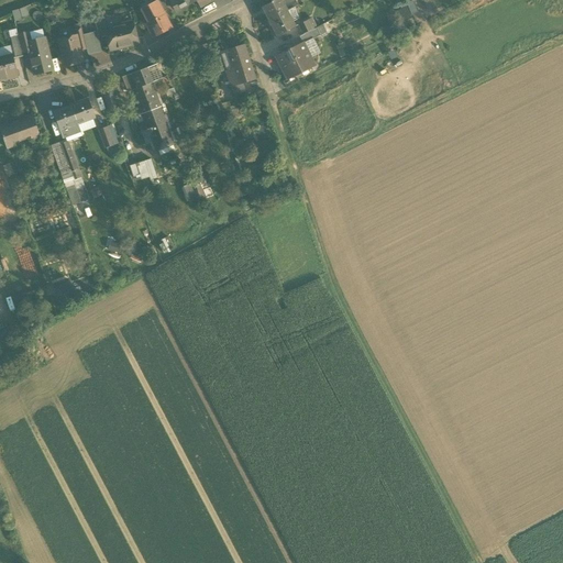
[(154,0),(156,3),(162,13),(167,10),(162,0),(154,0)]
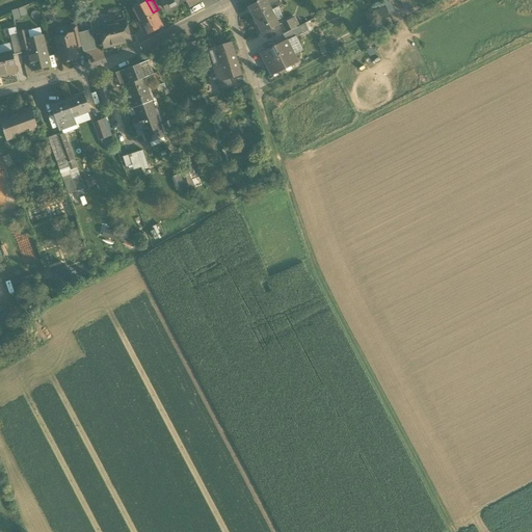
[(160,0),(166,11),(179,4),(177,0),(160,0)]
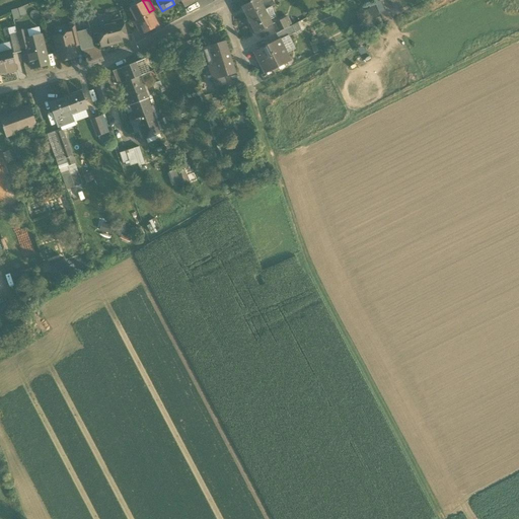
[(243,9),(248,18),(262,11),(260,6),(261,5),(257,0),(252,0),(249,2),(251,5),(243,9)]
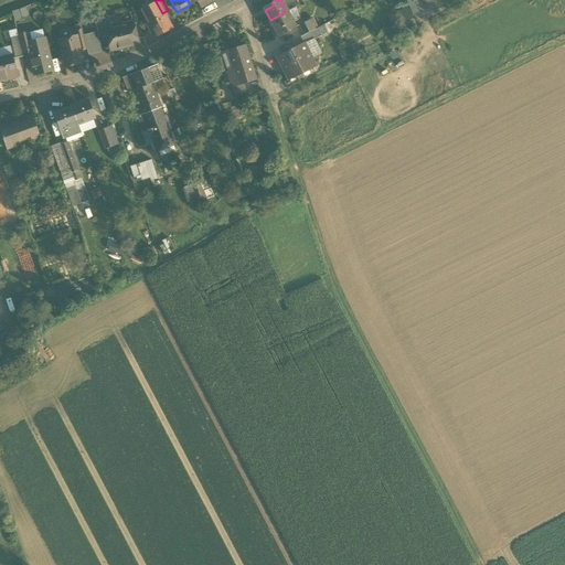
[(406,4),(407,7),(412,14),(418,11),(414,1),(406,4)]
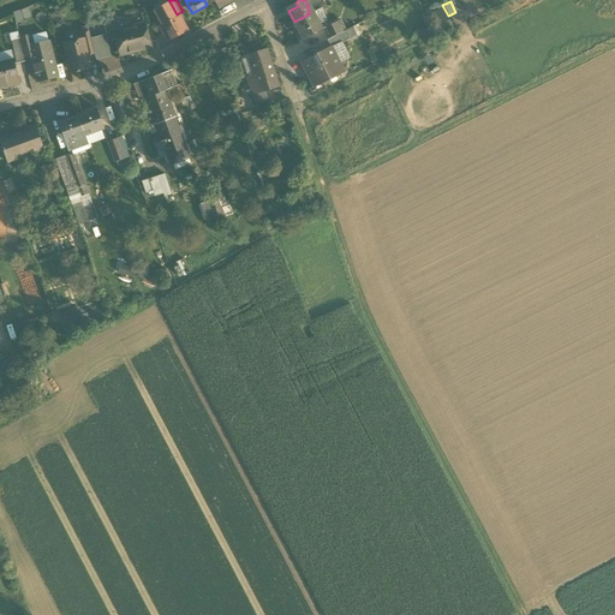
[(160,27),(167,40),(185,30),(177,15),(171,4),(156,11),(163,24),(160,27)]
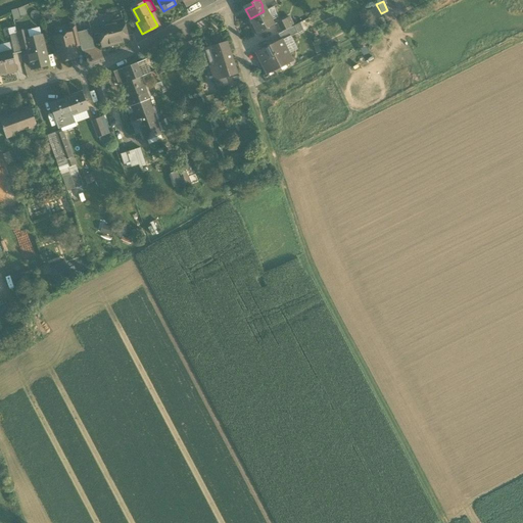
[(17,8),(19,16),(26,14),(24,6),(17,8)]
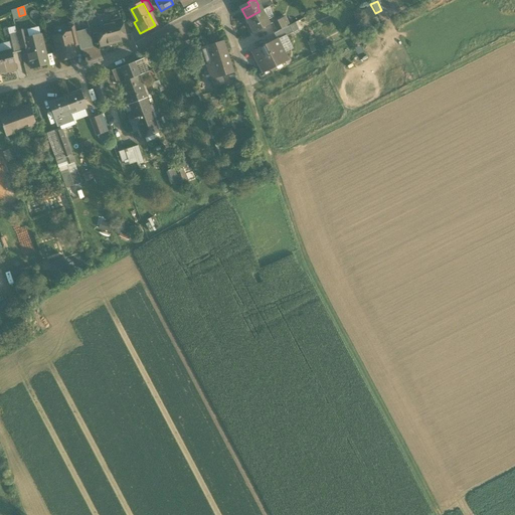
[(365,9),(361,11),(366,21),(371,19),(376,16),(375,13),(371,6),(365,9)]
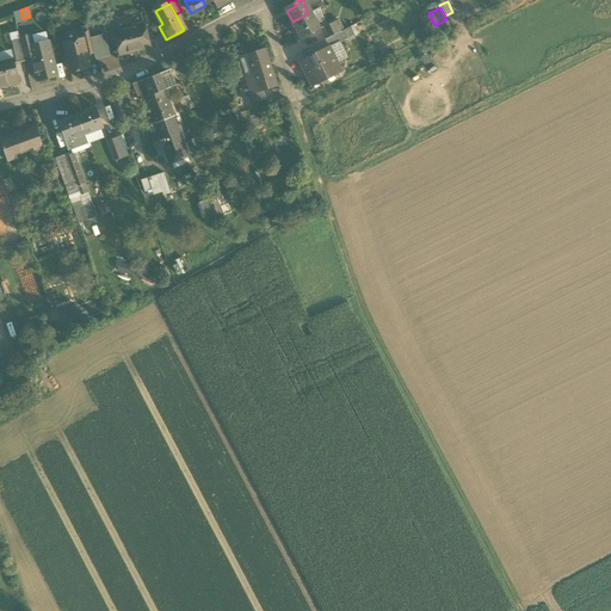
[(319,8),(308,13),(313,22),(315,20),(318,24),(325,20),(319,8)]
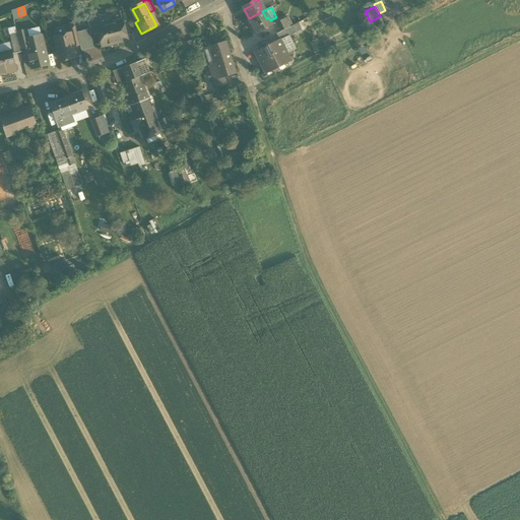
[(17,8),(11,11),(13,20),(20,18),(19,16),(17,8)]
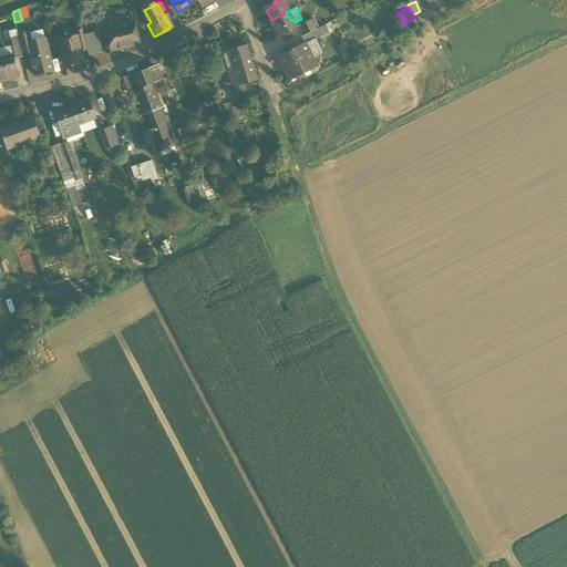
[(290,20),(286,12),(271,20),(279,37),(297,28),(295,22),(292,19),(290,20)]
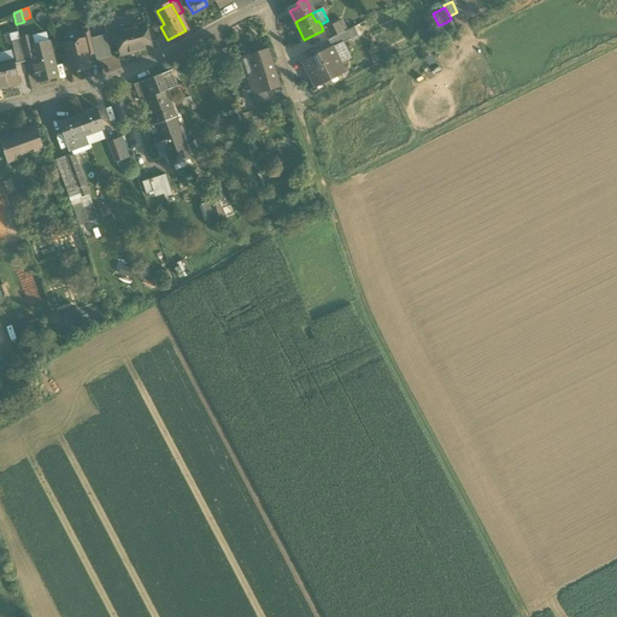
[(327,28),(331,36),(341,31),(341,30),(346,29),(342,21),(327,28)]
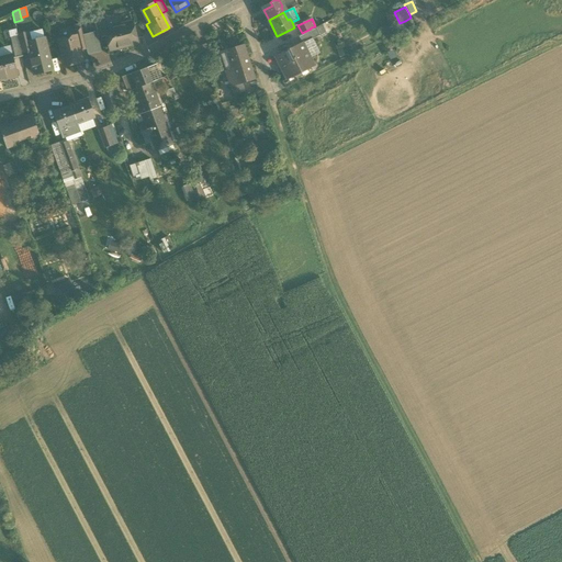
[(325,23),(315,29),(318,34),(328,29),(325,23)]
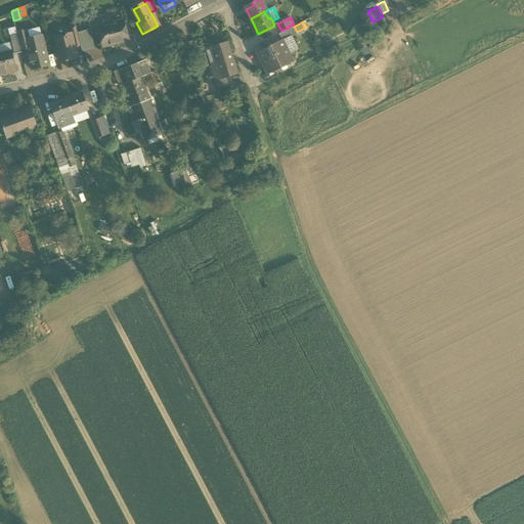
[(354,23),(354,31),(364,31),(364,22),(354,23)]
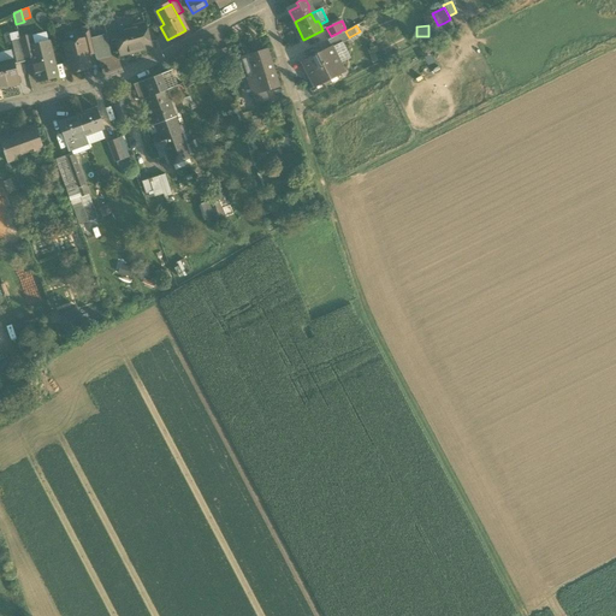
[(117,40),(119,55),(150,48),(148,36),(147,36),(144,27),(120,33),(119,30),(116,31),(113,35),(113,39),(117,40)]
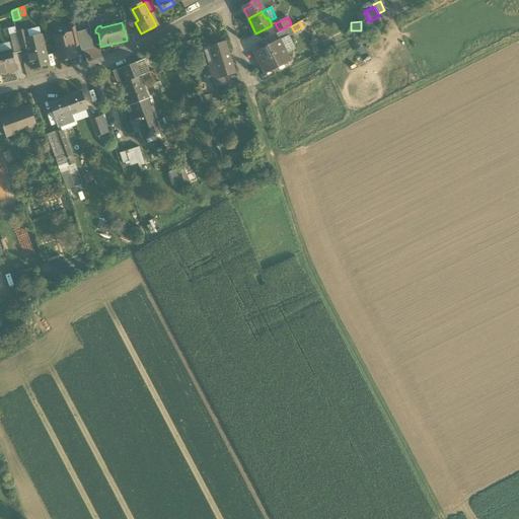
[(9,35),(10,34),(16,33),(16,32),(15,26),(7,28),(9,35)]
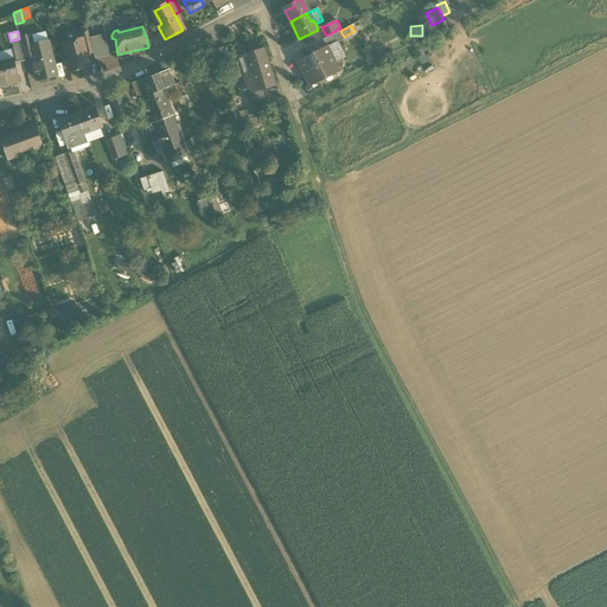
[(324,39),(326,45),(337,40),(344,37),(340,31),(324,39)]
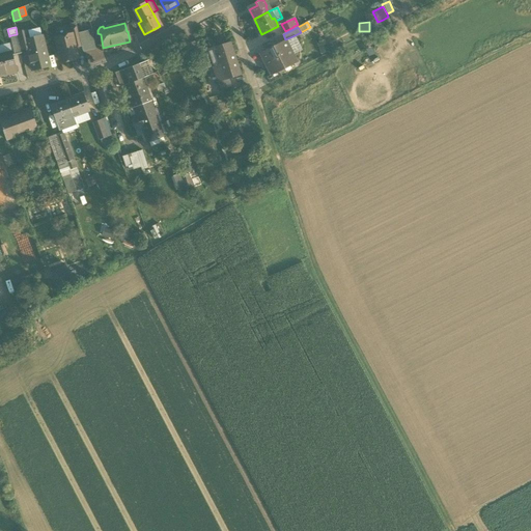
[(39,28),(27,31),(29,39),(42,36),(39,28)]
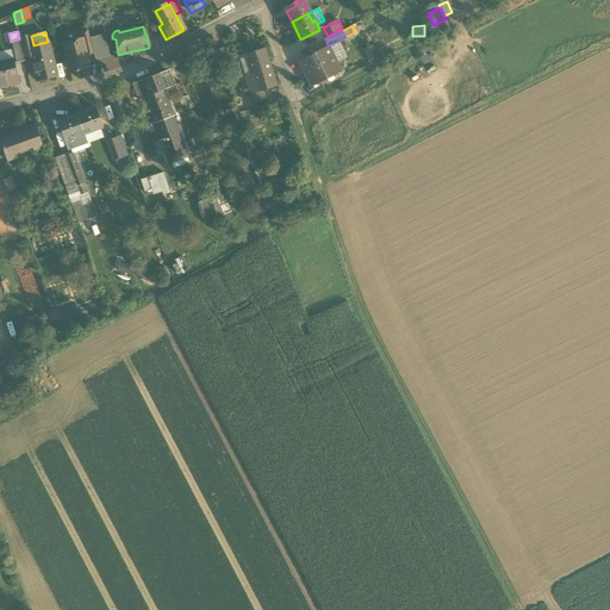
[(86,55),(93,53),(91,39),(88,32),(80,33),(81,39),(82,39),(86,55)]
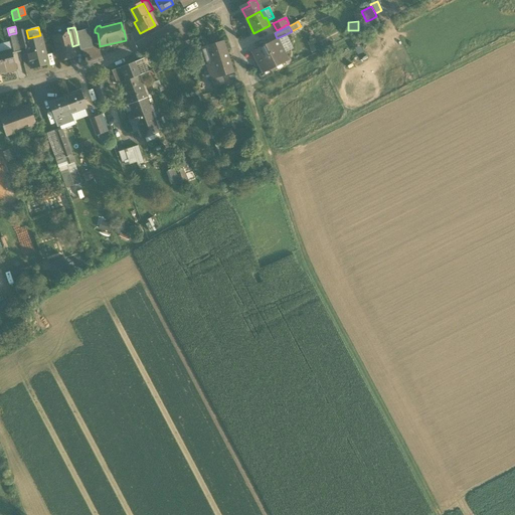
[(26,30),(16,32),(16,33),(20,48),(26,46),(24,39),(28,38),(26,30)]
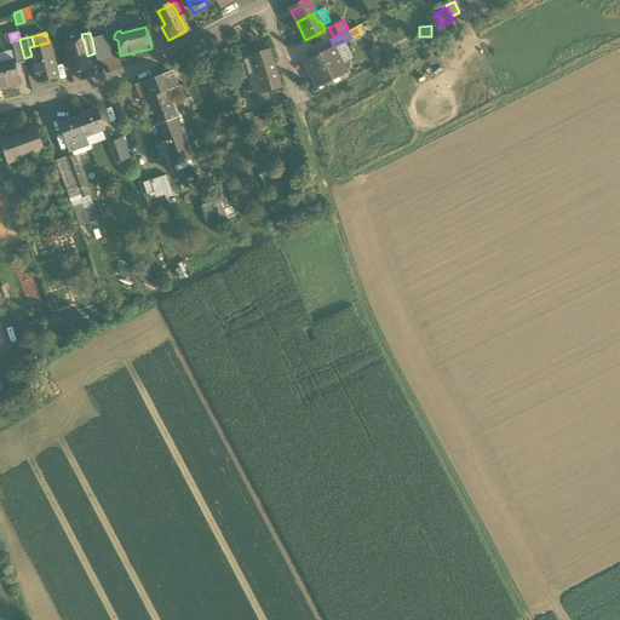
[(105,36),(92,40),(95,53),(97,61),(110,57),(105,36)]
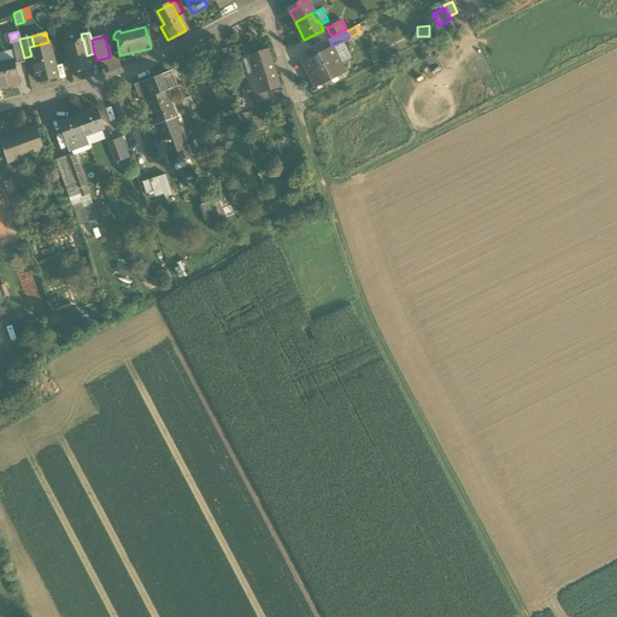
[(24,58),(19,40),(12,41),(17,64),(25,63),(24,58)]
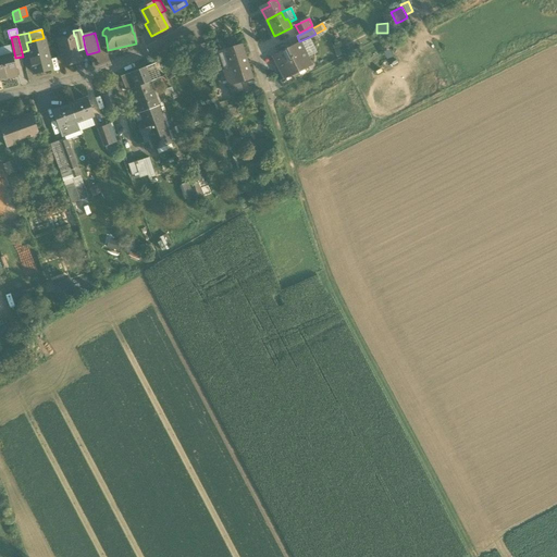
[(58,40),(64,65),(75,63),(75,61),(81,60),(78,50),(75,36),(74,36),(58,40)]
